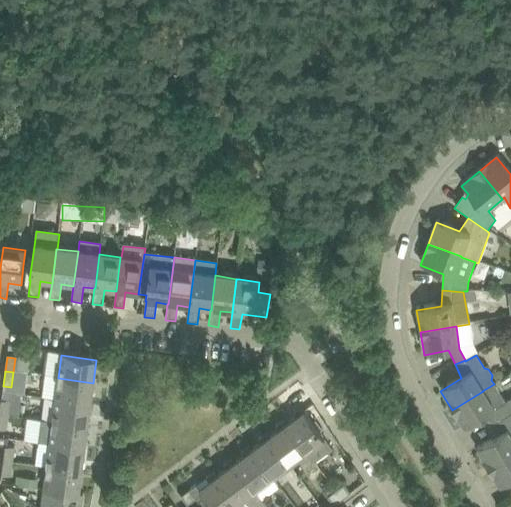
[(90,405),(93,383),(58,378),(55,401),(90,405)]
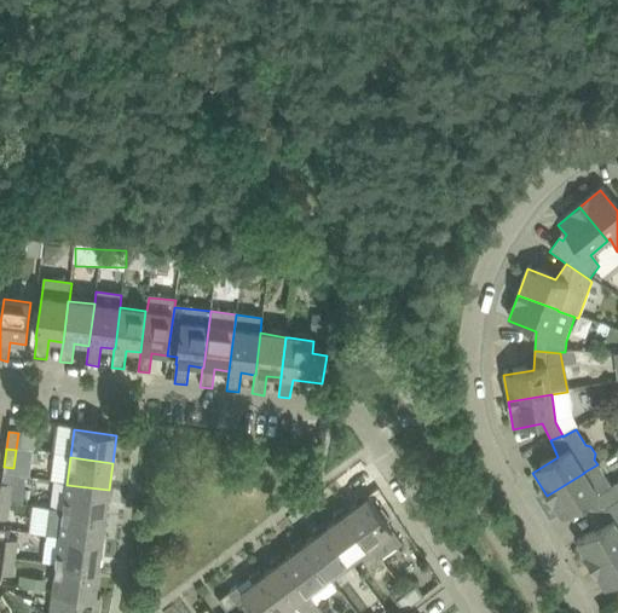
[(594,516),(617,501),(617,484),(612,487),(598,464),(583,473),(584,473),(547,496),(561,520),(587,504),(594,516)]
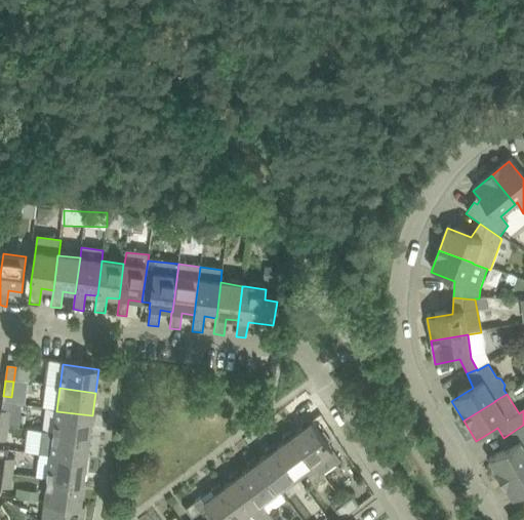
[(90,439),(92,415),(56,411),(53,434),(90,439)]
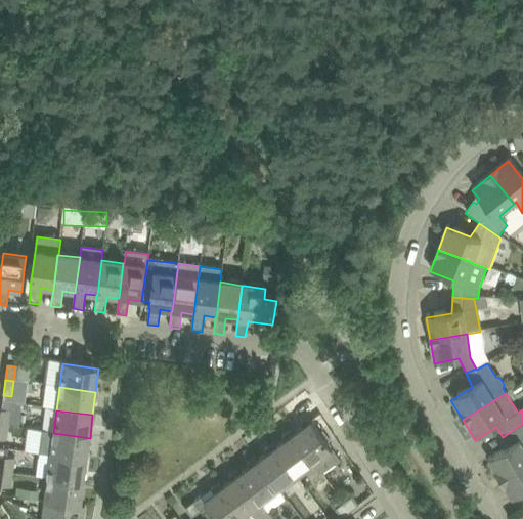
[(0,426),(7,427),(9,413),(1,412),(0,418),(0,426)]
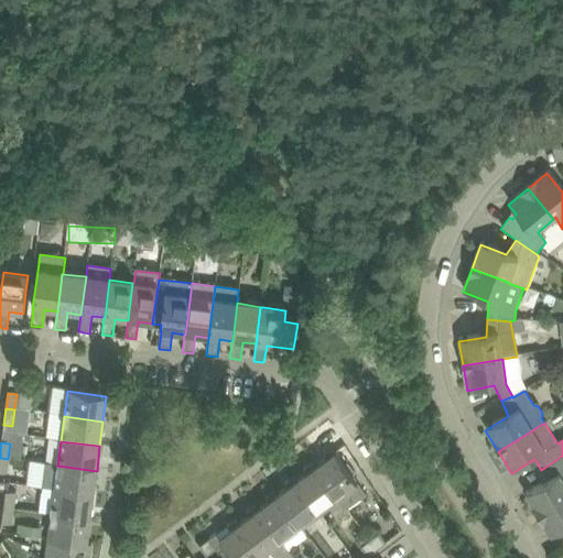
[(366,496),(335,453),(334,455),(331,450),(322,457),(325,461),(315,469),(314,469),(337,500),(338,499),(347,511),(366,496)]
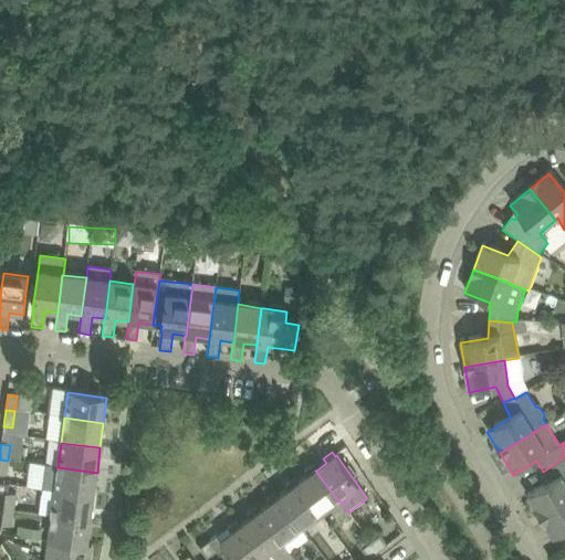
[(564,503),(564,457),(543,472),(550,483),(526,497),(540,518),(564,503)]
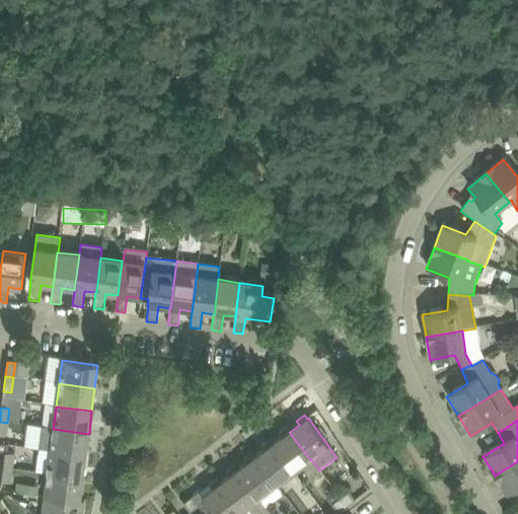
[(86,457),(89,434),(53,429),(41,428),(38,450),(50,452),(86,457)]
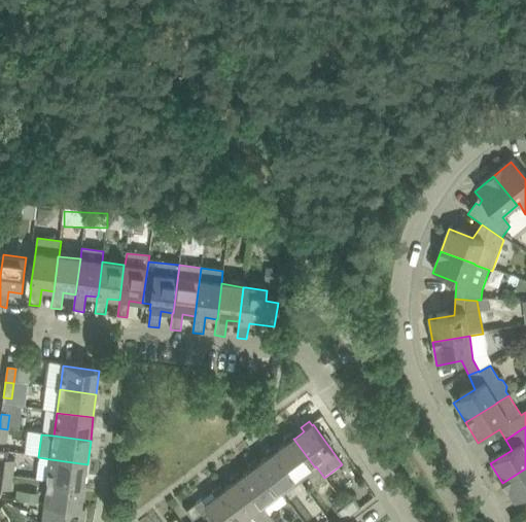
[(293,439),(294,439),(291,435),(283,441),(286,445),(276,452),(297,481),(315,467),(293,439)]
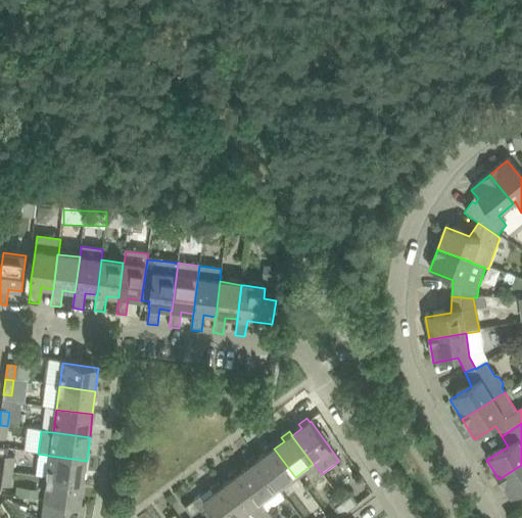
[(274,449),(271,444),(264,451),(267,455),(256,462),(278,489),(295,477),(274,449)]
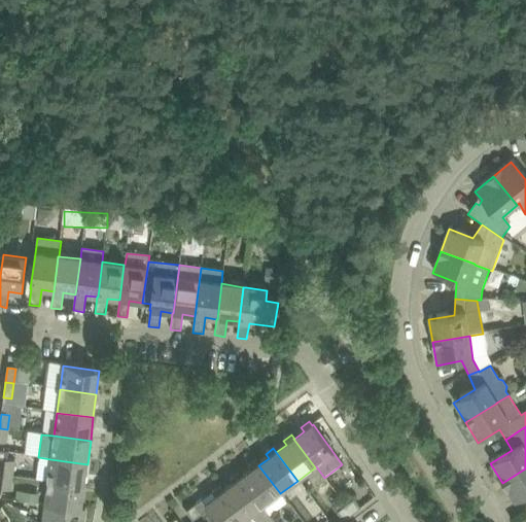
[(84,487),(88,464),(50,459),(47,483),(84,487)]
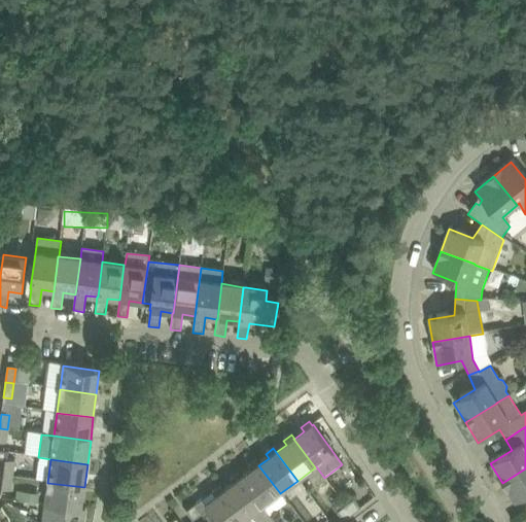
[(12,478),(14,462),(5,461),(3,477),(12,478)]
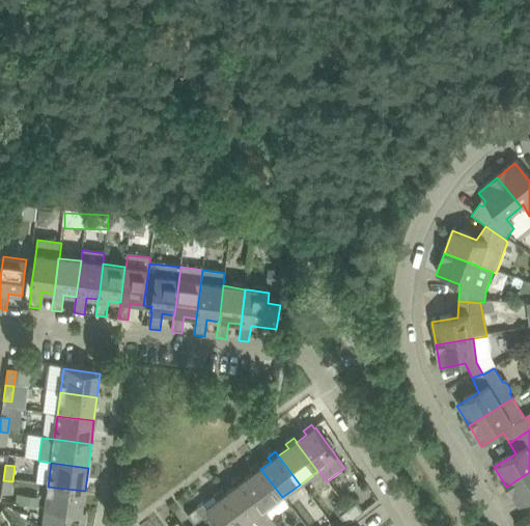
[(260,469),(257,465),(249,471),(252,475),(243,482),(263,510),(282,497),(260,469)]
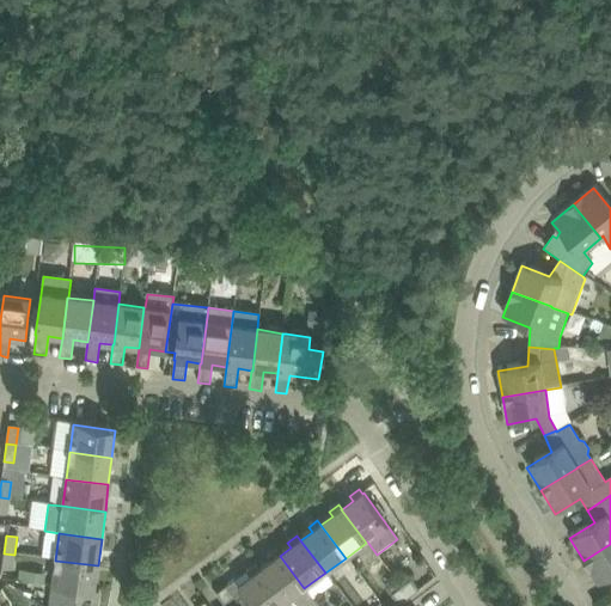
[(610,544),(584,561),(598,585),(610,576),(610,544)]
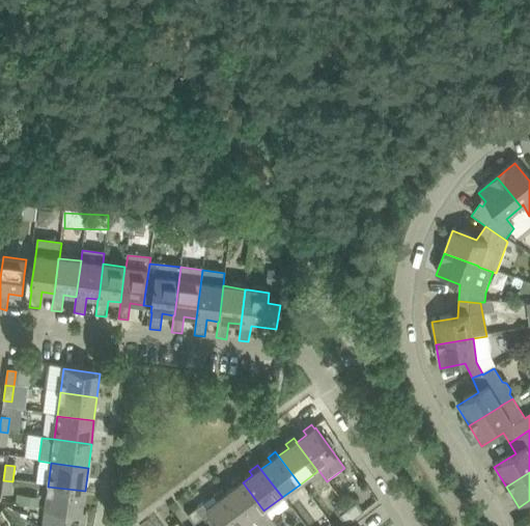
[(243,482),(240,478),(231,485),(234,489),(225,496),(224,496),(246,524),(247,524),(263,510),(243,482)]
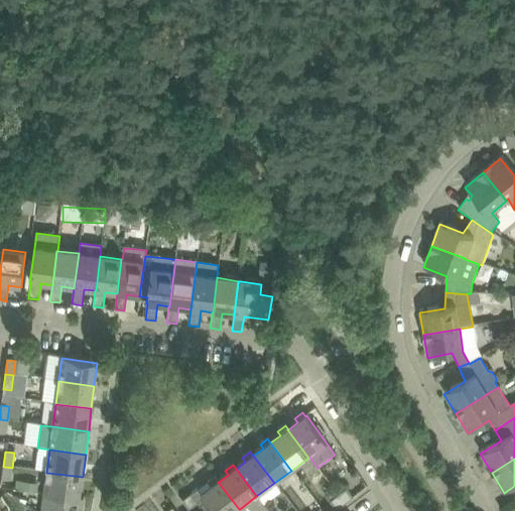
[(9,482),(12,468),(3,467),(1,481),(9,482)]
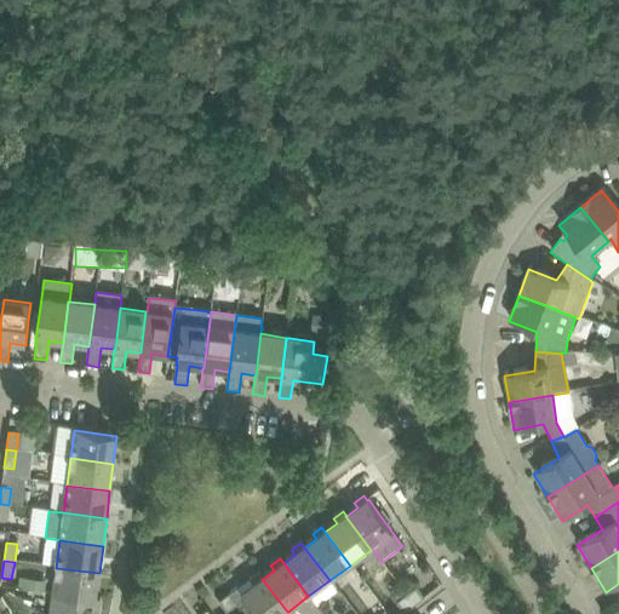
[(96,601),(96,600),(99,573),(56,568),(52,595),(96,601)]
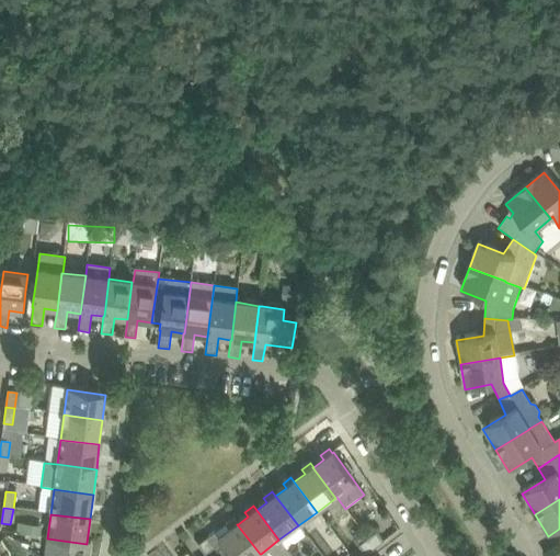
[(260,554),(237,524),(238,524),(235,520),(226,525),(229,531),(218,539),(215,534),(207,540),(215,549),(214,549),(218,555),(262,555),(261,554),(260,554)]
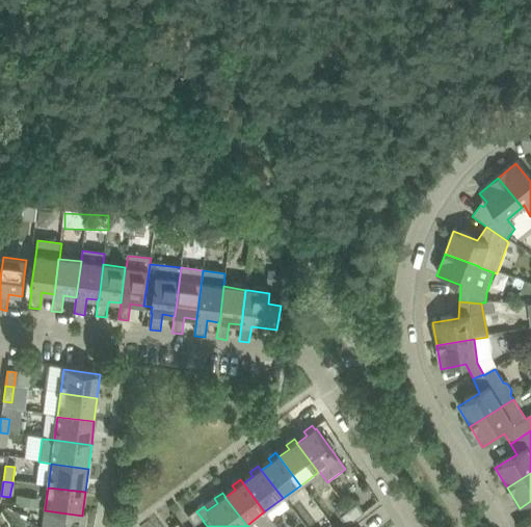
[(364,515),(363,514),(356,506),(348,512),(355,521),(364,515)]
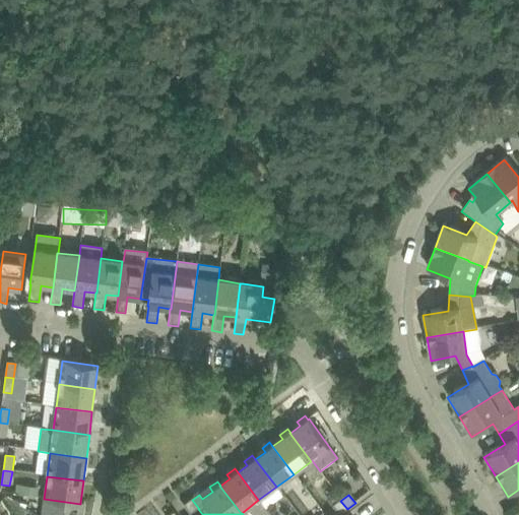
[(82,514),(83,504),(80,503),(80,504),(44,499),(43,514),(82,514)]
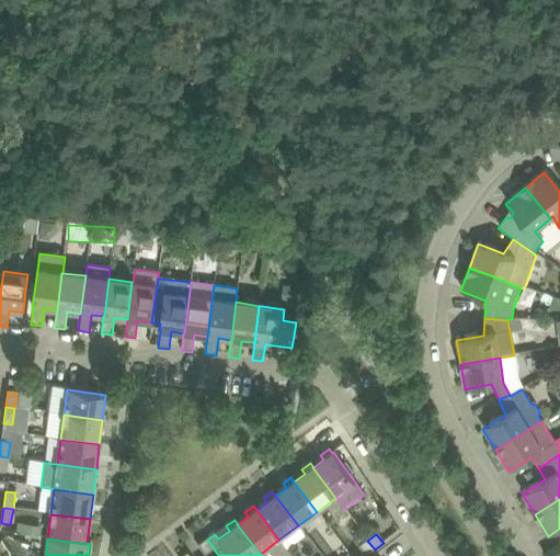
[(207,540),(197,546),(204,555),(206,555),(214,549),(215,549),(207,540)]
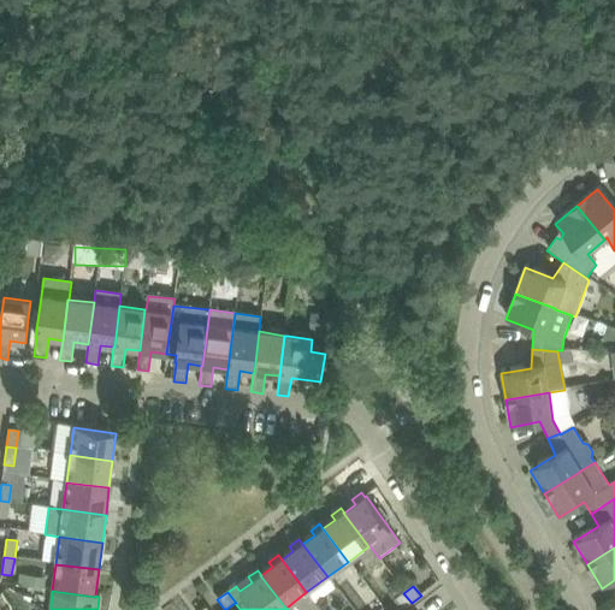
[(412,603),(403,593),(394,599),(401,609),(403,609),(412,603)]
